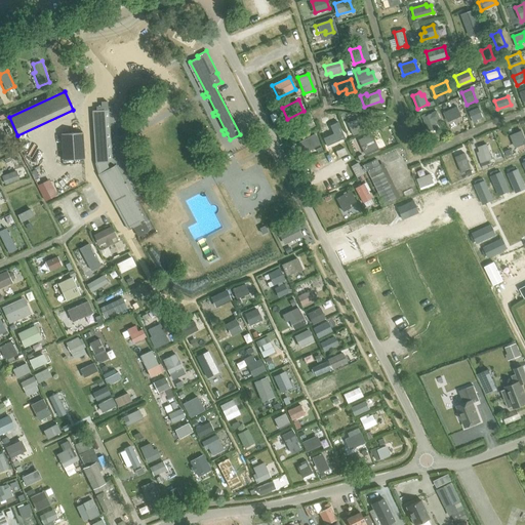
[(143,220),(144,220),(114,165),(108,168),(107,162),(108,162),(103,102),(102,102),(102,106),(96,107),(96,111),(92,111),(96,163),(98,173),(97,174),(128,230),(133,228),(137,236),(148,230),(143,220)]
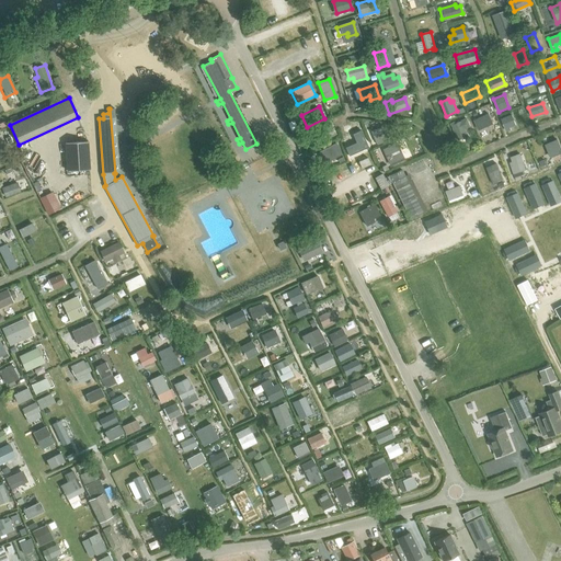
[(489,114),(474,119),(479,129),(493,123),(489,114)]
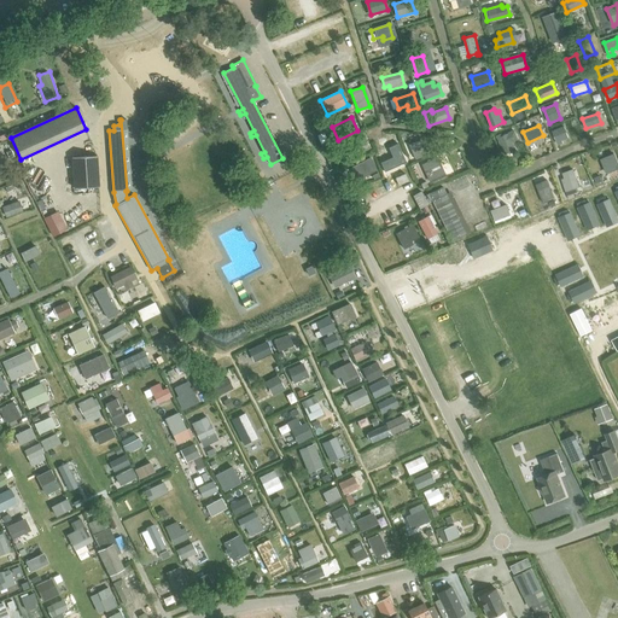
[(561,144),(560,141),(569,138),(564,127),(552,132),(557,145),(561,144)]
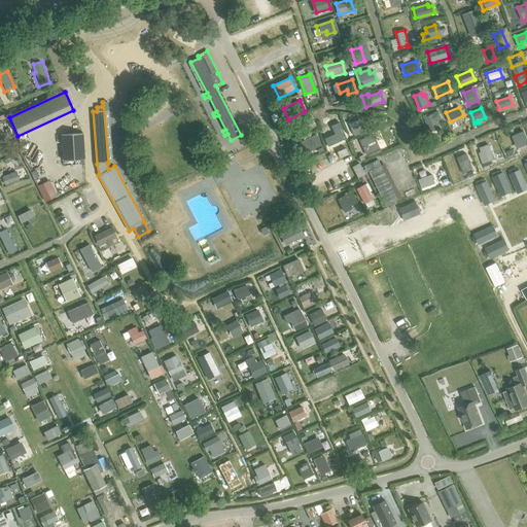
[(436,120),(442,118),(438,112),(429,116),(428,113),(423,116),(430,132),(440,128),(436,120)]
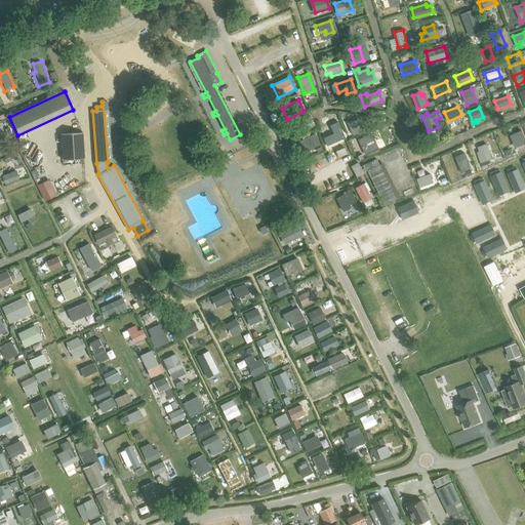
[(293,135),(313,125),(308,115),(288,125),(293,135)]
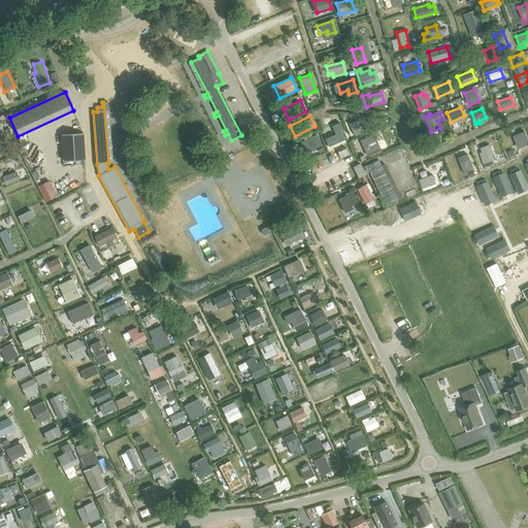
[(365,130),(361,119),(351,123),(356,136),(361,134),(360,132),(365,130)]
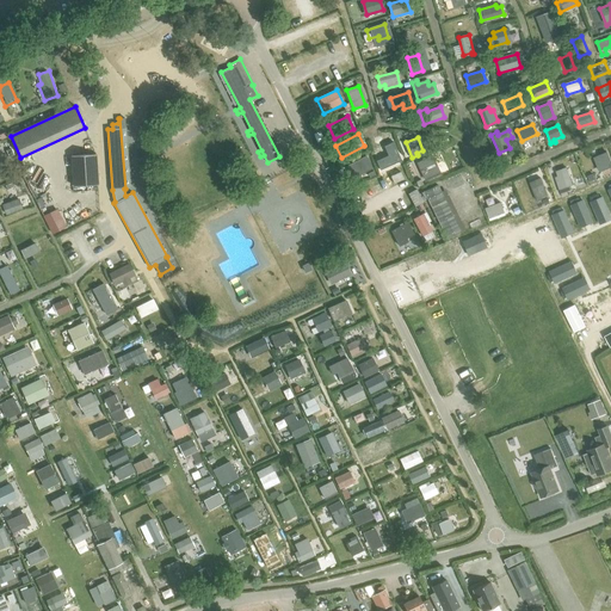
[(389,147),(374,152),(380,170),(395,164),(389,147)]
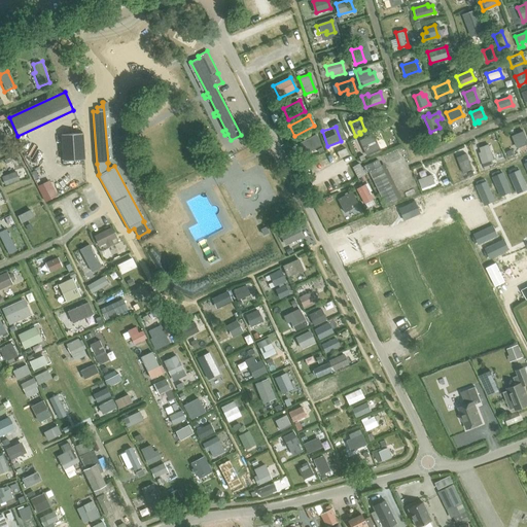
[(518,147),(526,143),(526,140),(524,132),(513,136),(518,147)]
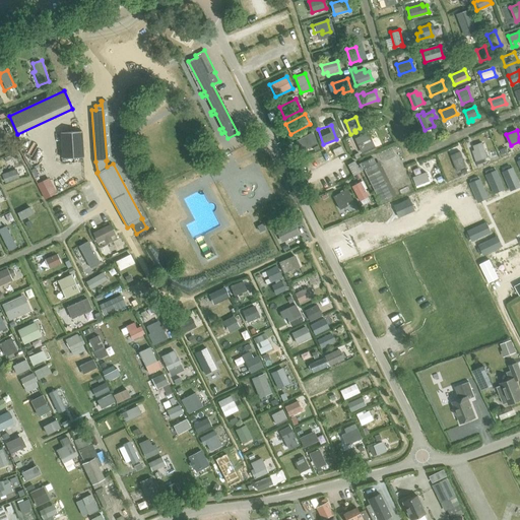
[(81,131),(61,132),(62,158),(83,157),(81,131)]
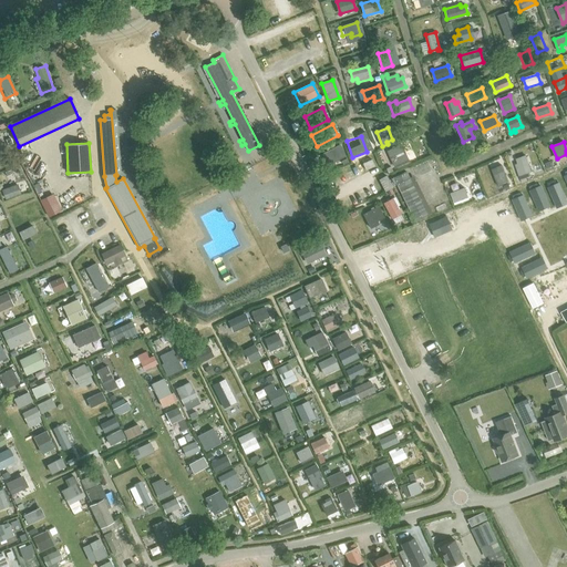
[(409,161),(401,144),(388,151),(395,167),(409,161)]
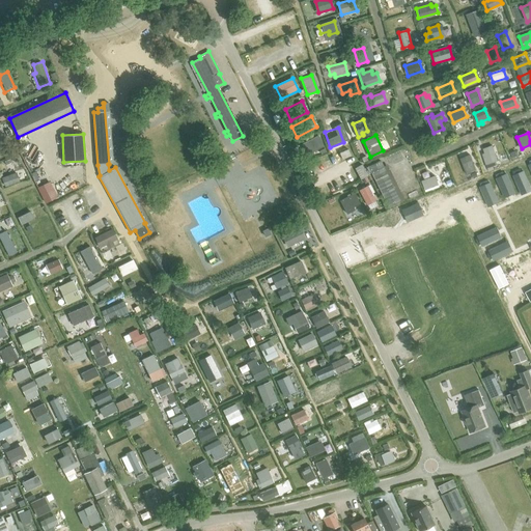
[(307,154),(323,145),(317,136),(302,144),(307,154)]
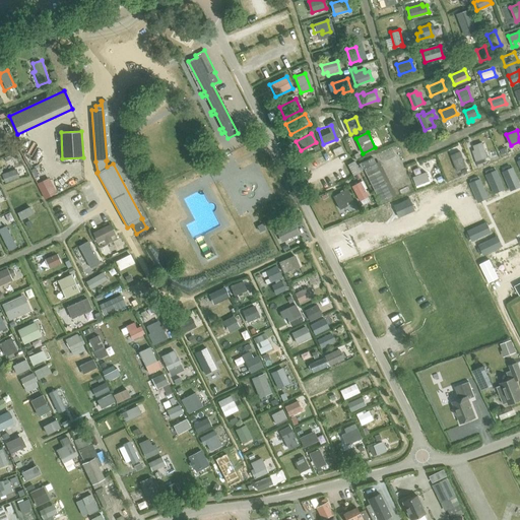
[(475,160),(486,157),(482,143),(473,145),(475,150),(472,150),(475,160)]
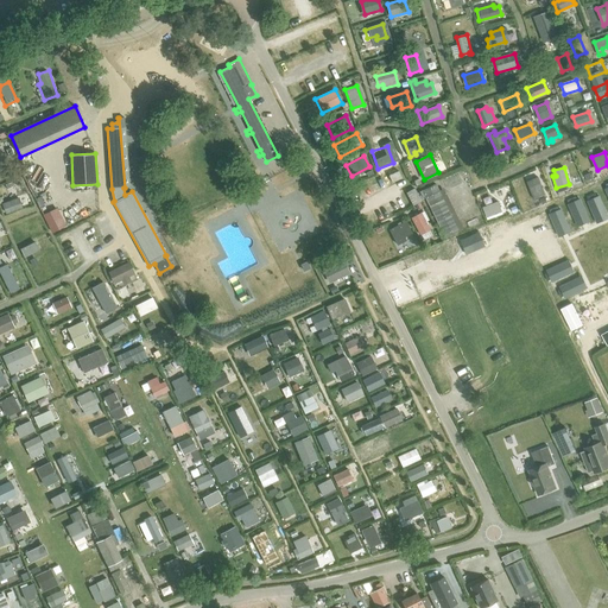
[(398,170),(388,175),(392,183),(401,178),(398,170)]
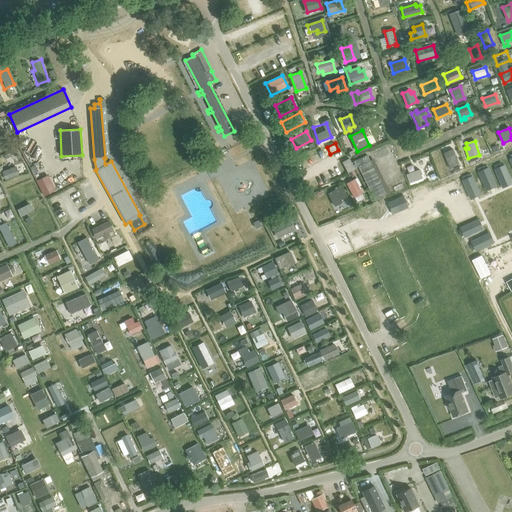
[(449,168),(459,164),(453,149),(444,153),(449,168)]
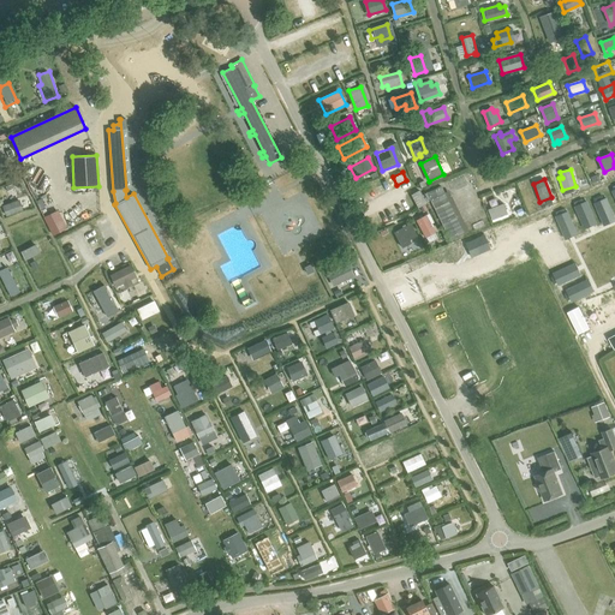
[(441,185),(427,192),(449,240),(464,233),(460,225),(464,222),(449,192),(445,195),(441,185)]
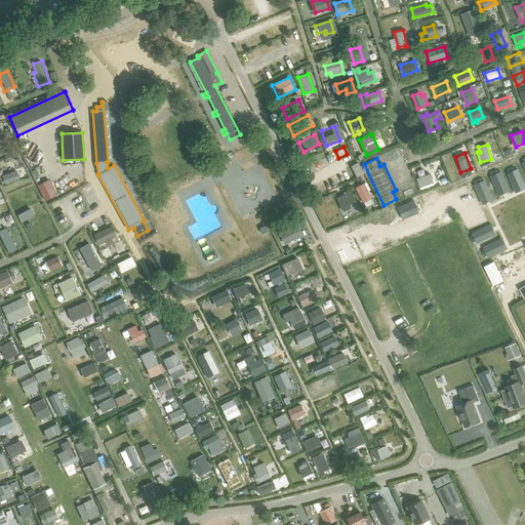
[(364,174),(358,163),(351,166),(357,177),(364,174)]
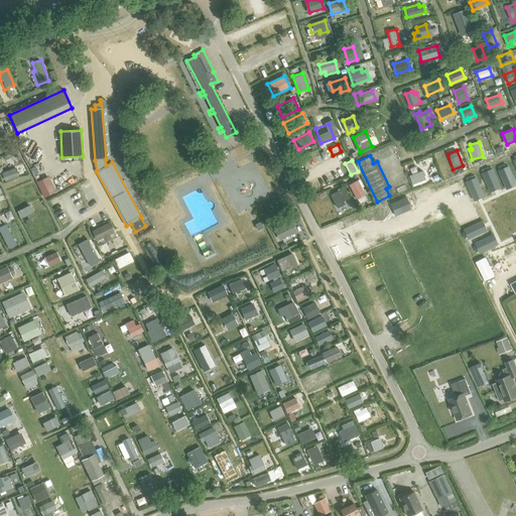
[(484,170),(490,190),(501,187),(495,167),(484,170)]
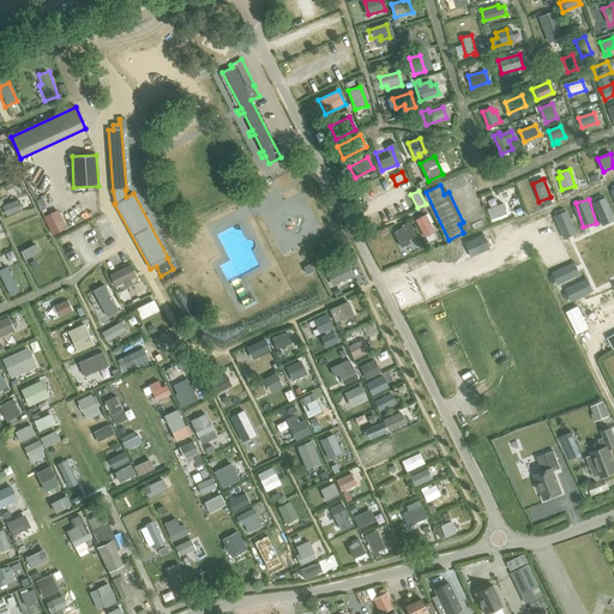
[(22,210),(18,200),(2,206),(6,215),(22,210)]
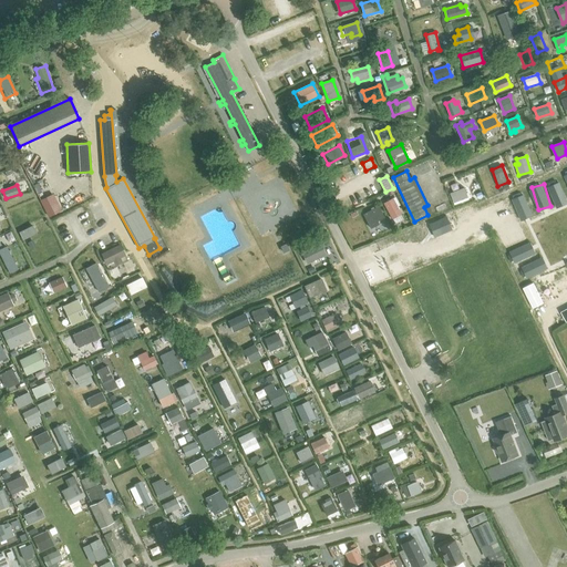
[(454,203),(468,198),(464,187),(451,193),(454,203)]
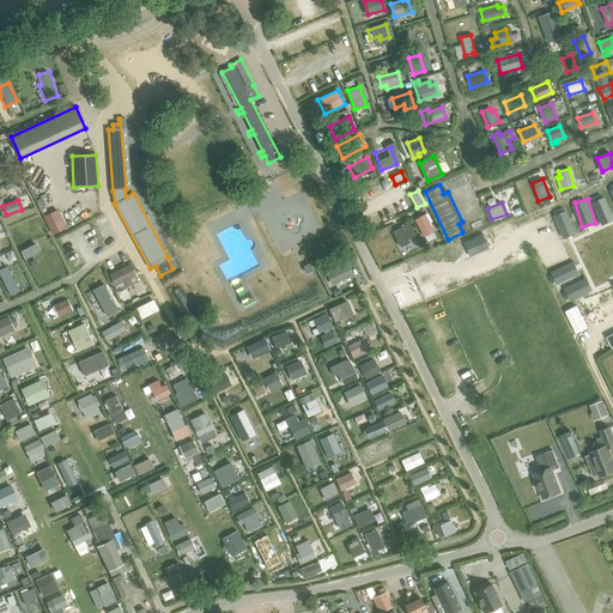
[(557,211),(565,236),(578,231),(570,206),(557,211)]
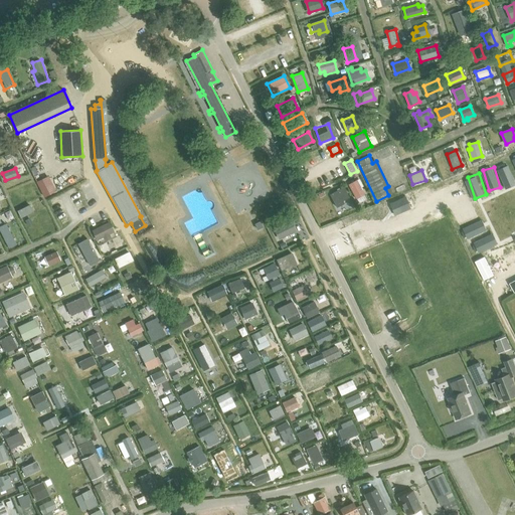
[(48,176),(36,182),(44,197),(55,191),(48,176)]
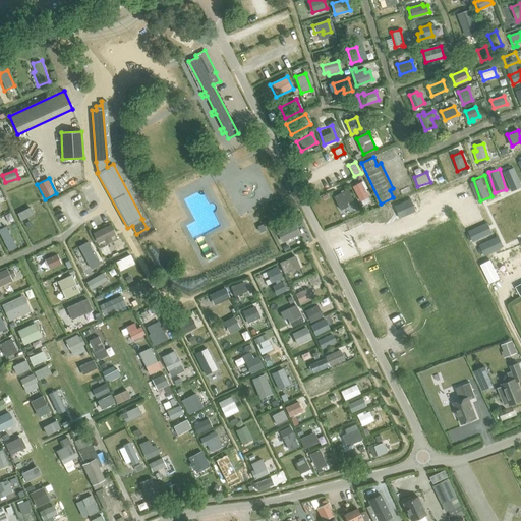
[(22,189),(19,181),(6,185),(9,193),(22,189)]
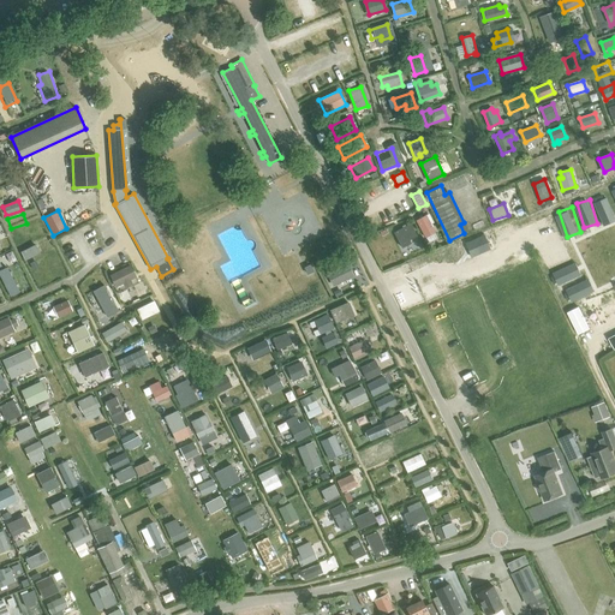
[(424,238),(435,232),(431,225),(434,222),(429,214),(416,221),(424,238)]
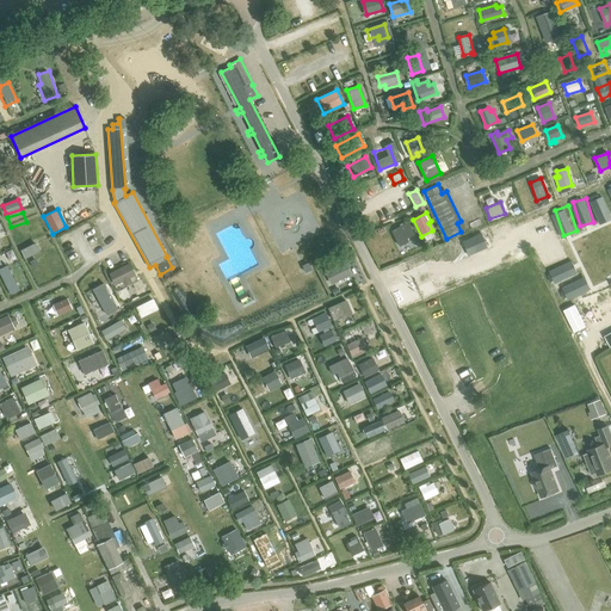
[(396,241),(413,233),(408,222),(392,230),(396,241)]
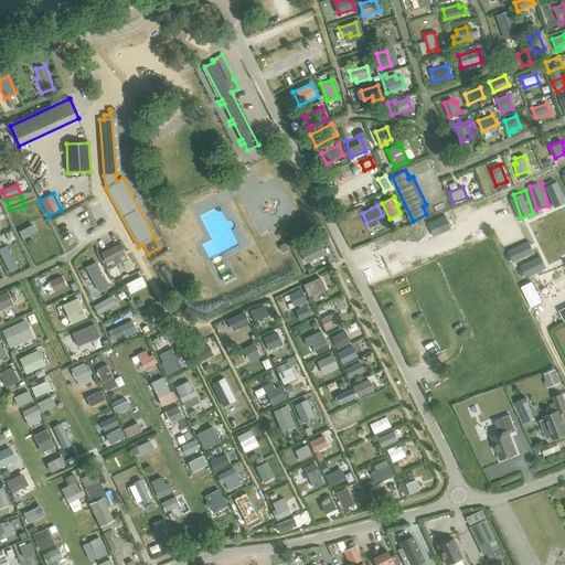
[(28,216),(25,209),(12,214),(16,222),(28,216)]
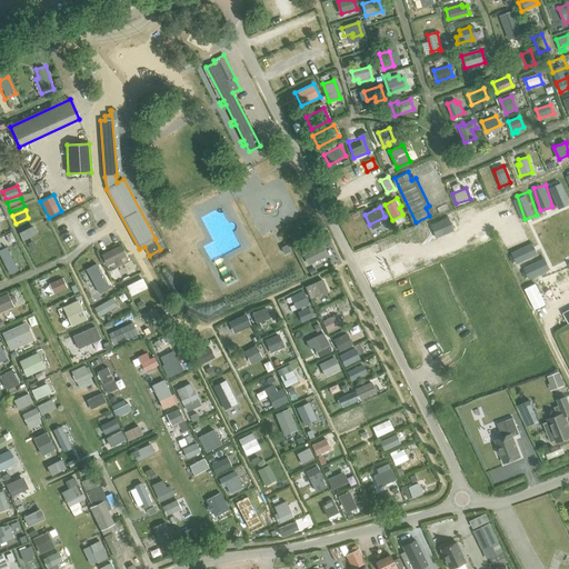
[(78,223),(73,212),(53,221),(59,232),(78,223)]
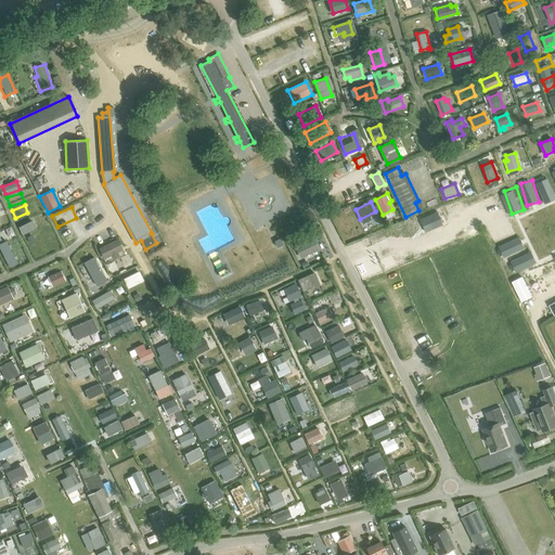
[(340,217),(350,234),(361,229),(351,210),(340,217)]
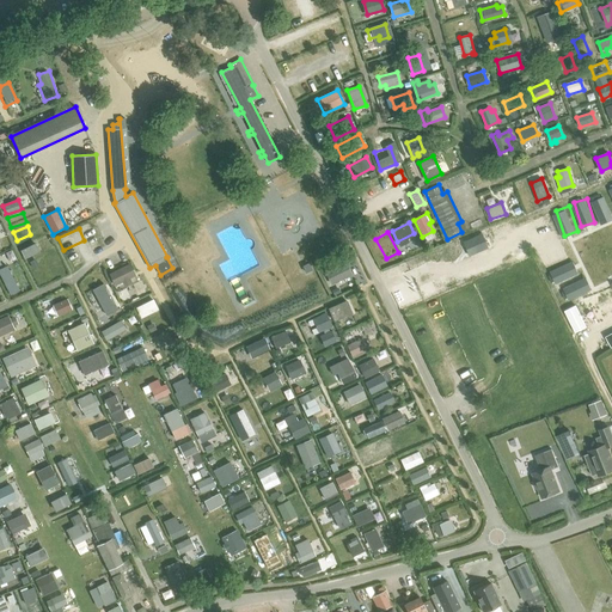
[(483,232),(463,242),(469,256),(489,246),(483,232)]
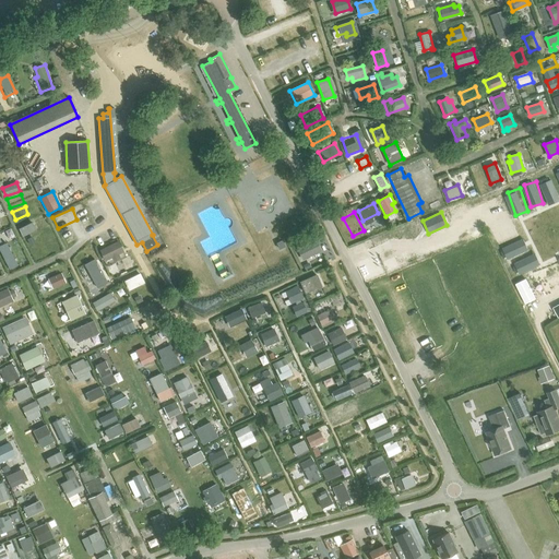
[(35,230),(32,223),(20,228),(23,236),(35,230)]
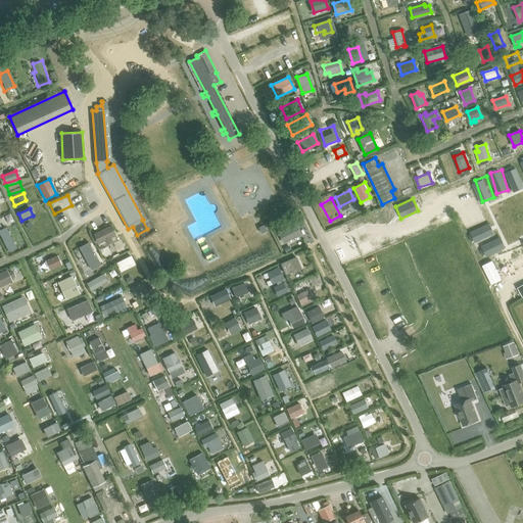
[(111,238),(115,236),(110,225),(93,233),(98,244),(105,241),(106,244),(112,241),(111,238)]
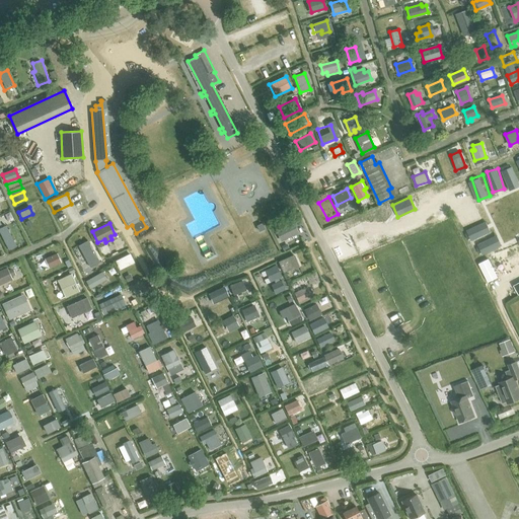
[(281,240),(297,232),(293,223),(277,231),(281,240)]
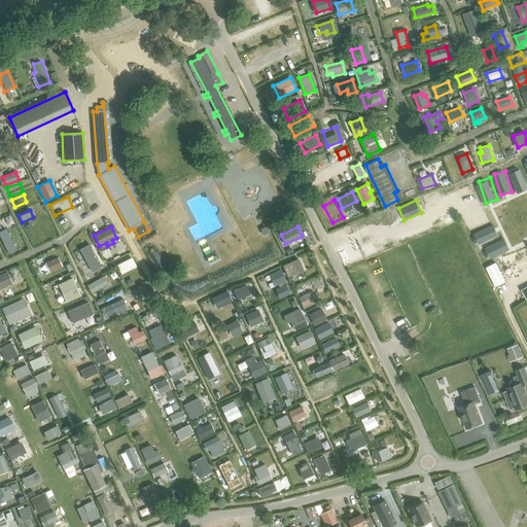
[(39,235),(32,238),(36,245),(43,242),(39,235)]
